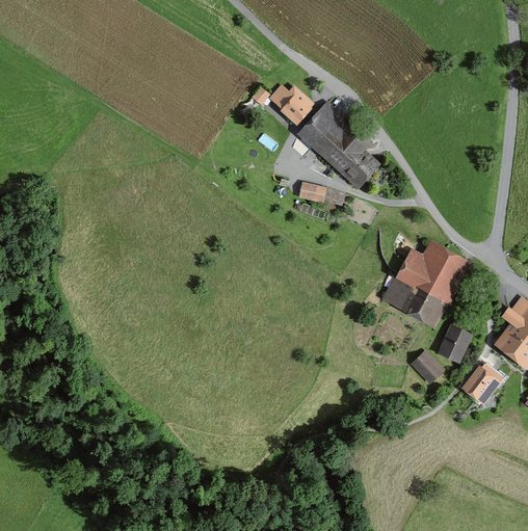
[(294,128),(317,103),(294,82),(288,88),(281,82),(269,95),(266,98),(279,109),(276,111),(294,128)]
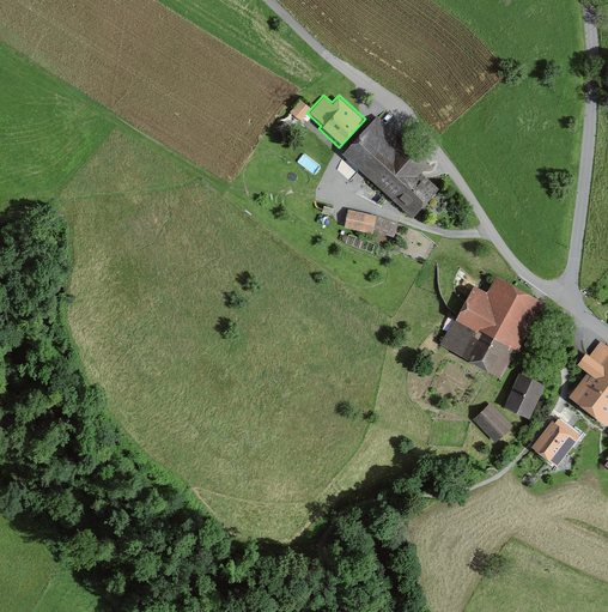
[(299,121),(306,113),(310,109),(301,100),(290,111),(299,121)]
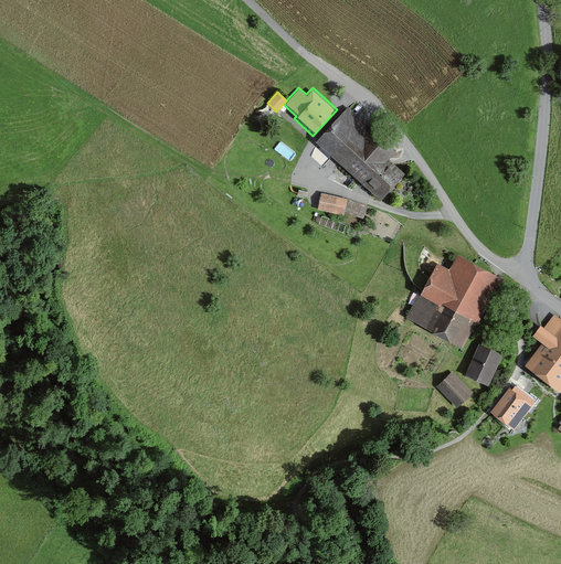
[(353,107),(320,141),(384,201),(409,176),(390,158),(399,150),(353,107)]
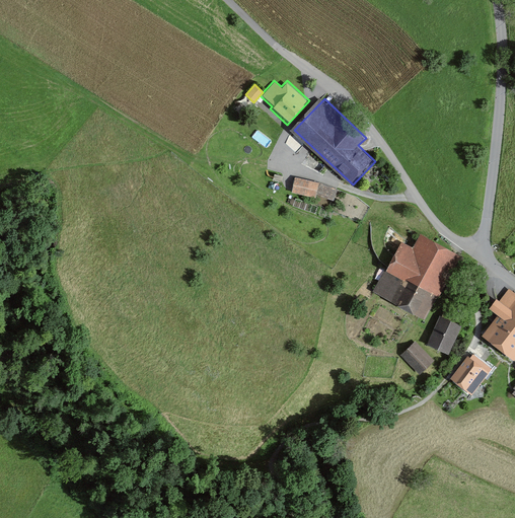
[(314,194),(316,185),(294,178),(290,194),(313,200),(314,194)]
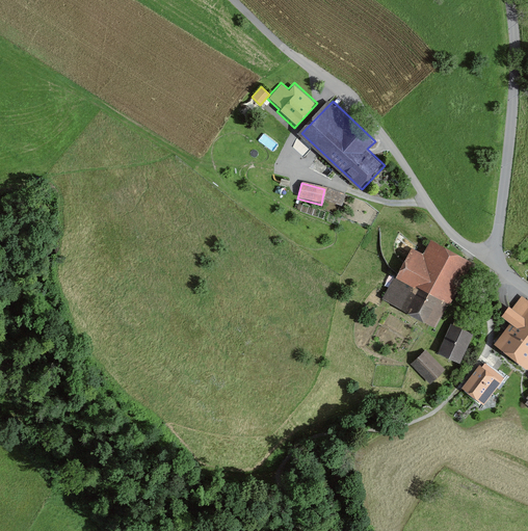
[(345,195),(324,189),(322,198),(341,205),(345,195)]
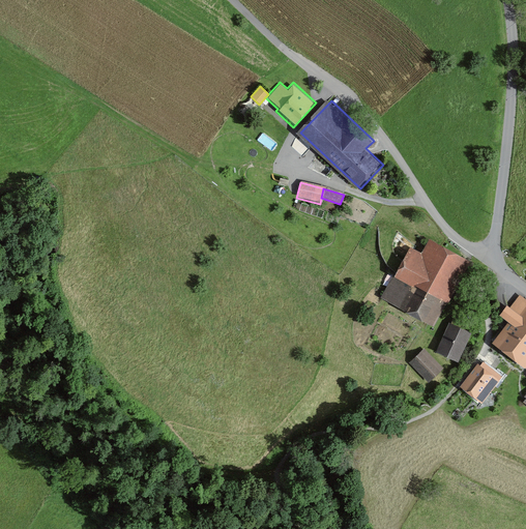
[(431,325),(466,262),(428,240),(419,255),(408,247),(390,280),(380,297),(431,325)]
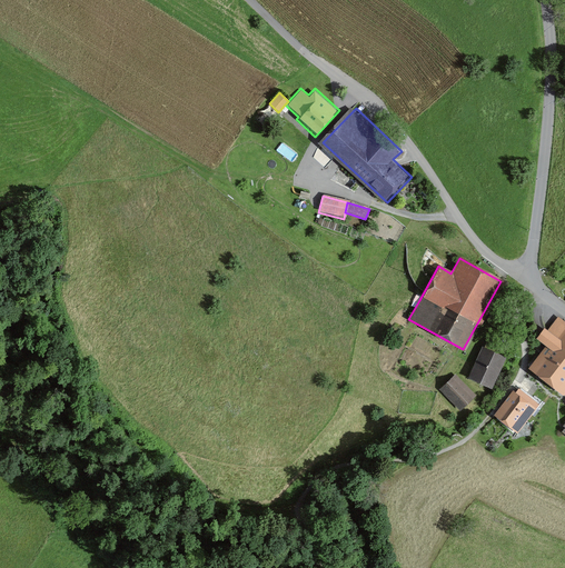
[(564,314),(557,309),(532,342),(543,350),(528,369),(559,392),(564,386),(564,314)]
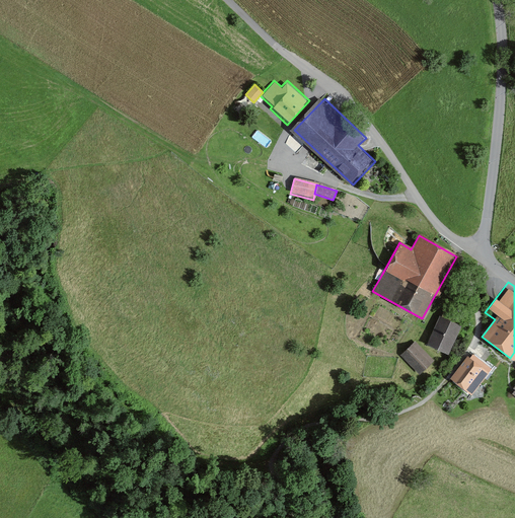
[(448,354),(458,326),(436,318),(426,346),(448,354)]
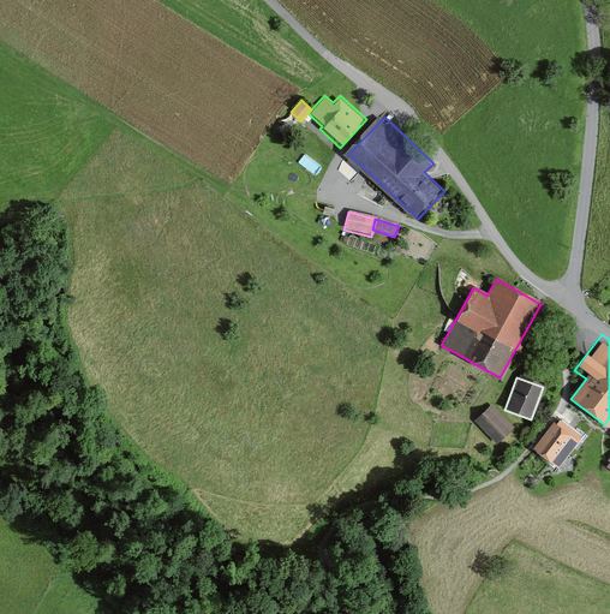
[(492,443),(512,427),(491,404),(472,421),(492,443)]
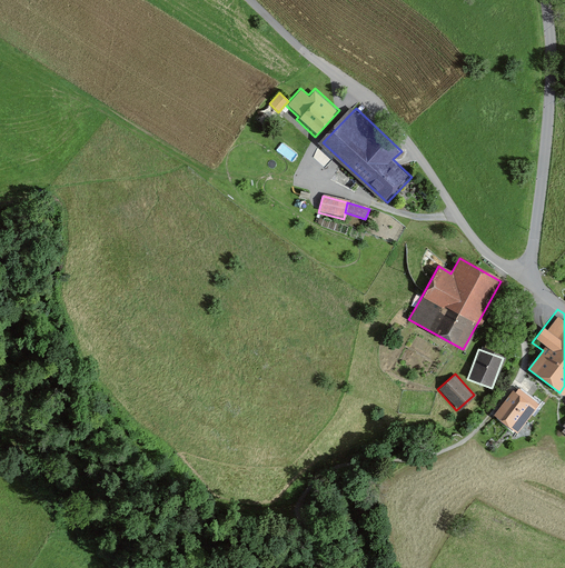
[(515,436),(538,402),(519,389),(495,421),(515,436)]
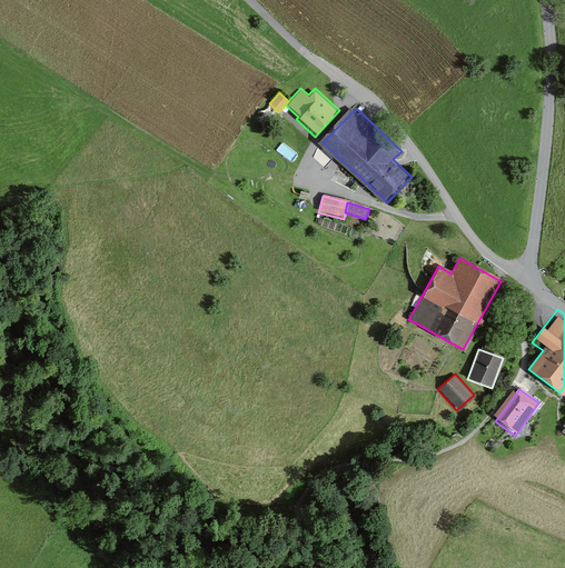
All buildings are outlined.
